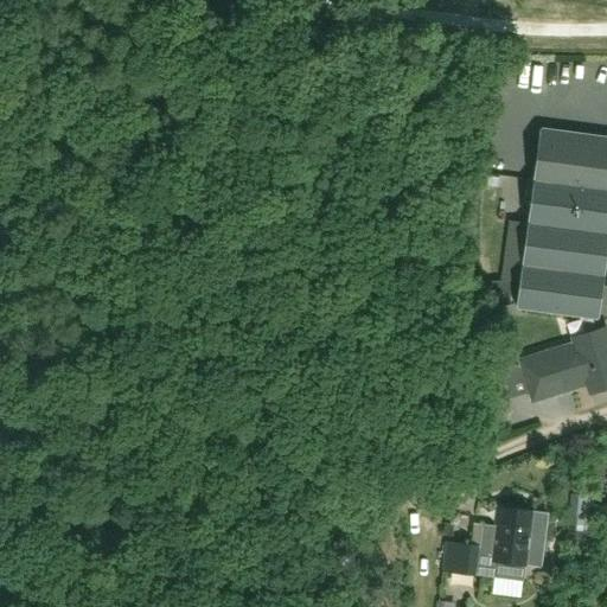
[(529,223),(522,283),(518,307),(598,318),(606,249),(606,134),(542,126),(535,179),(526,178),(525,196),(532,197),(529,223)]
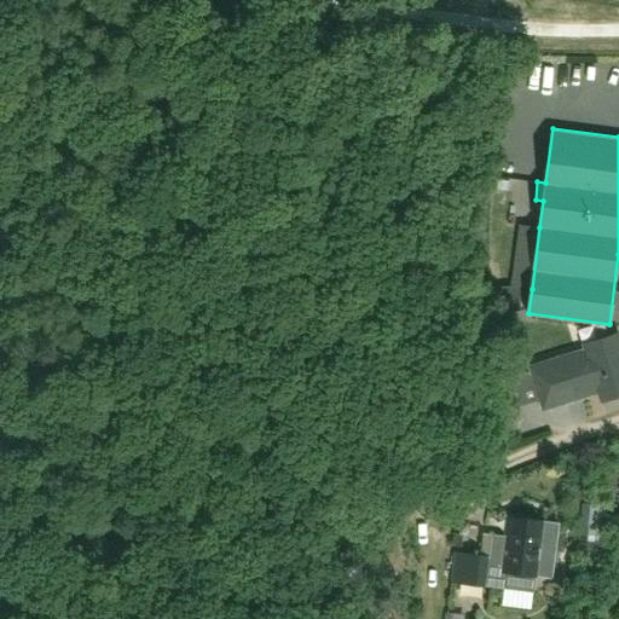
[(510,171),(509,202),(526,203),(527,172),(510,171)]
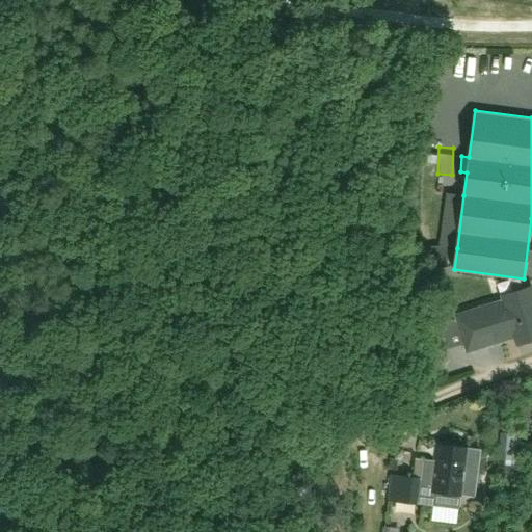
[(457,248),(463,195),(446,193),(439,245),(457,248)]
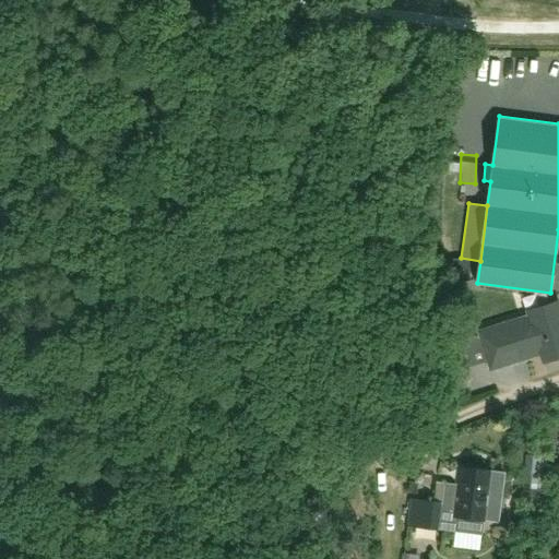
[(468,259),(448,261),(450,283),(471,281),(468,259)]
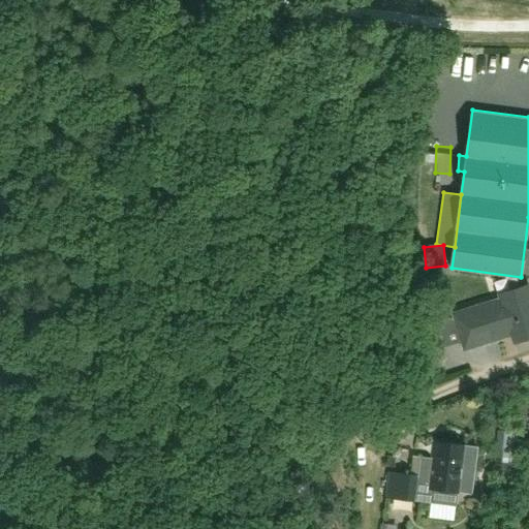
[(500,299),(454,313),(464,349),(511,335),(515,343),(528,338),(528,286),(528,284),(499,293),(500,299)]
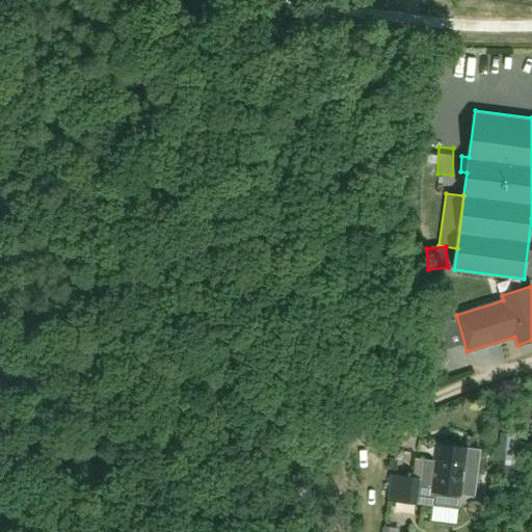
[(392,441),(390,458),(406,459),(408,443),(392,441)]
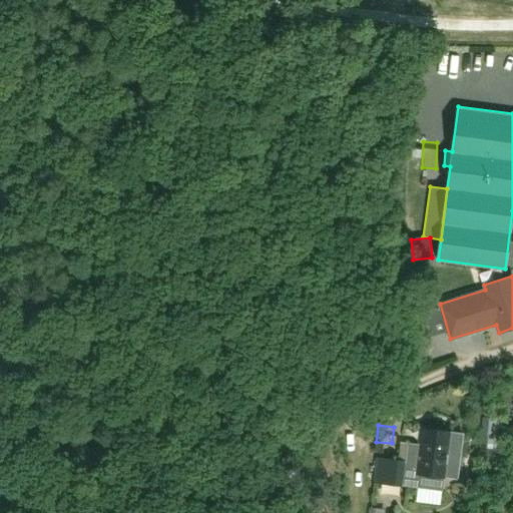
[(380,459),(377,481),(443,489),(444,476),(447,477),(453,431),(422,427),(420,444),(411,443),(409,461),(394,459),(394,460),(380,459)]
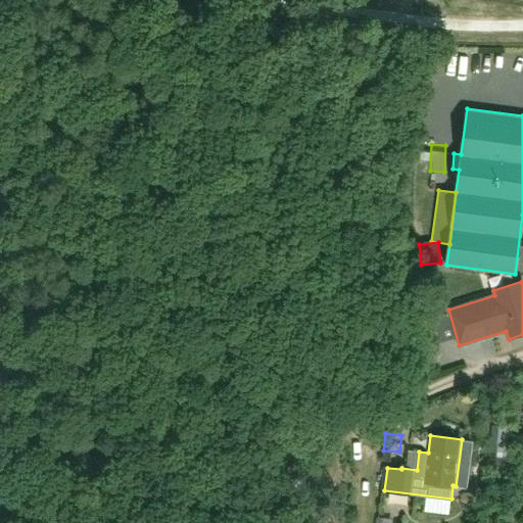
All buildings are outlined.
